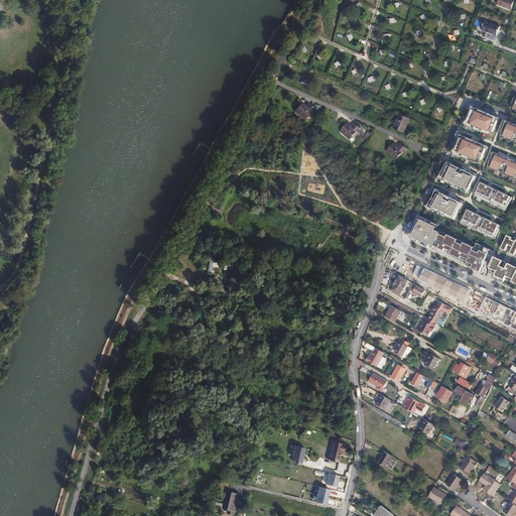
[(506,6),(505,8),(511,10),(514,0),(513,0),(499,0),(498,3),(506,6)]
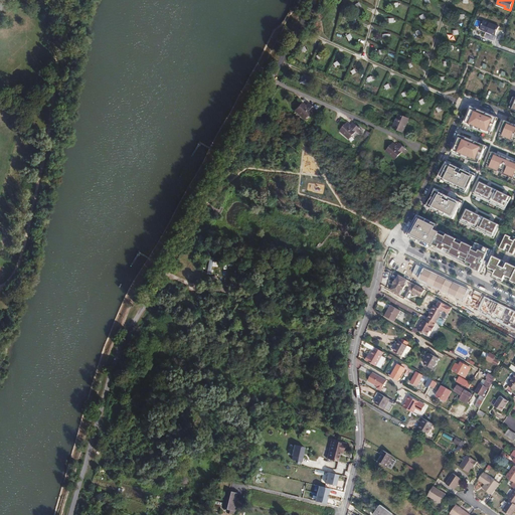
[(490,24),(487,32),(495,35),(498,27),(490,24)]
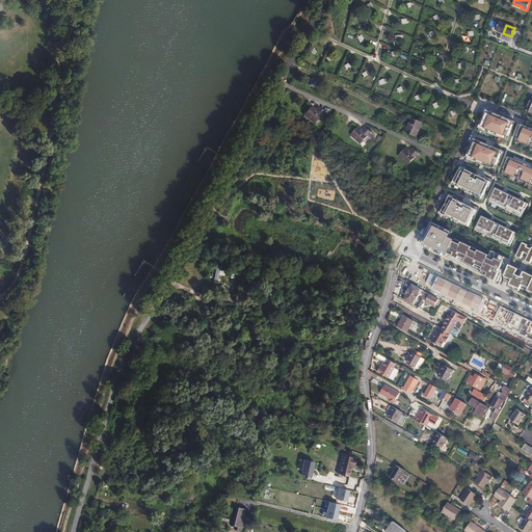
[(313,78),(310,84),(316,87),(319,81),(313,78)]
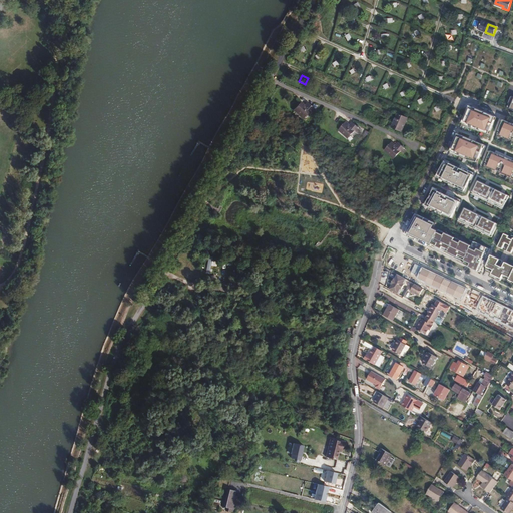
[(315,109),(309,102),(305,106),(304,105),(301,102),(294,109),(302,117),(310,109),(312,112),(315,109)]
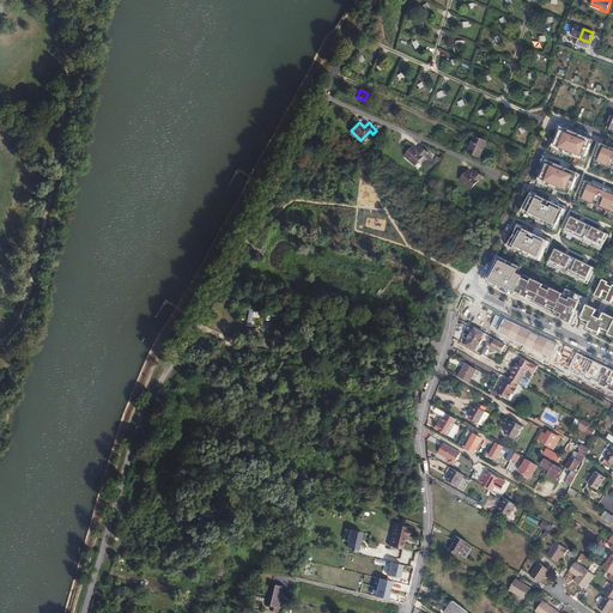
[(560,127),(552,147),(584,161),(593,140),(560,127)]
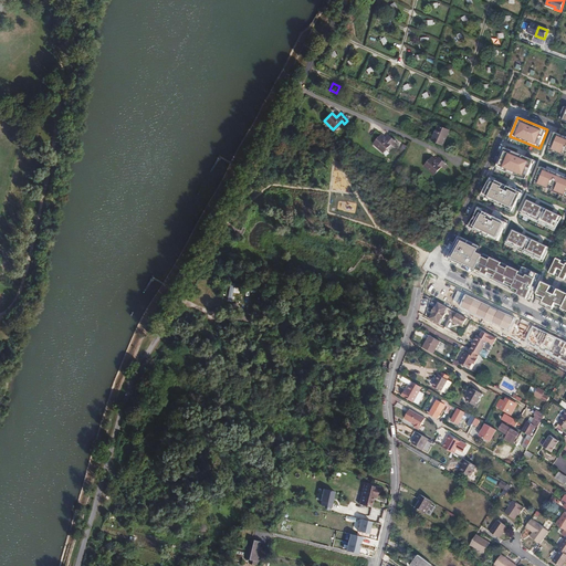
[(442,145),(447,137),(444,136),(448,130),(439,126),(432,140),(442,145)]
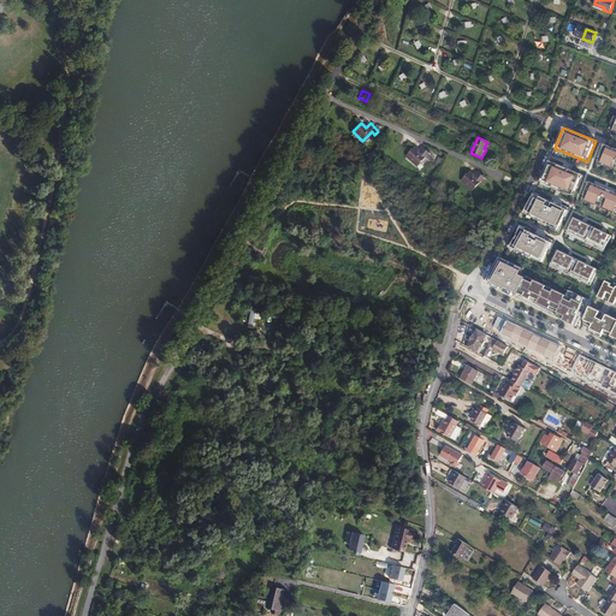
[(615,148),(604,144),(598,161),(615,169),(615,148)]
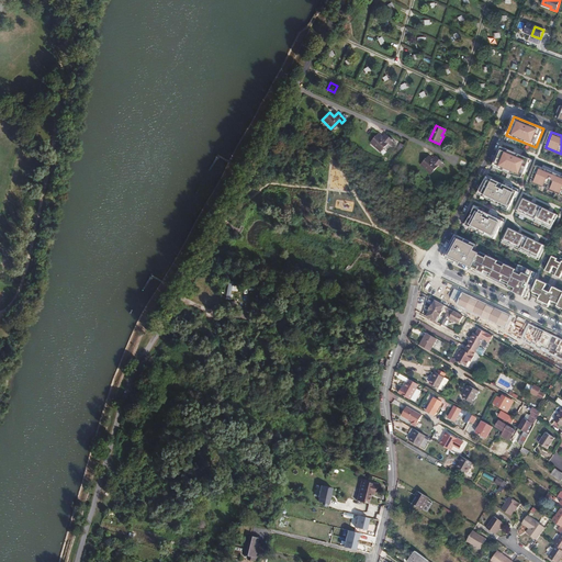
[(385,139),(383,138),(380,134),(371,143),(381,152),(389,144),(392,146),(395,143),(389,136),(385,139)]
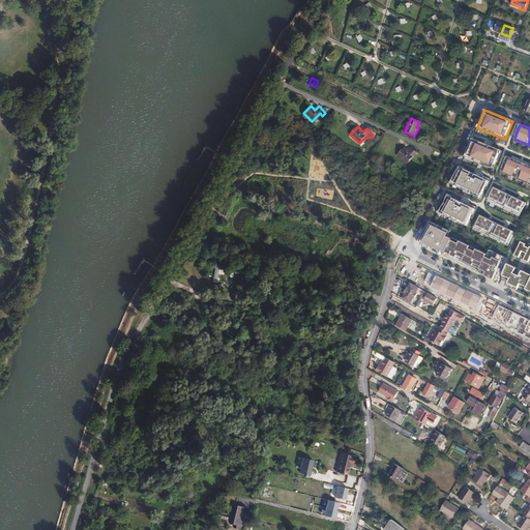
[(505,139),(477,127),(477,128),(505,140),(505,139)]
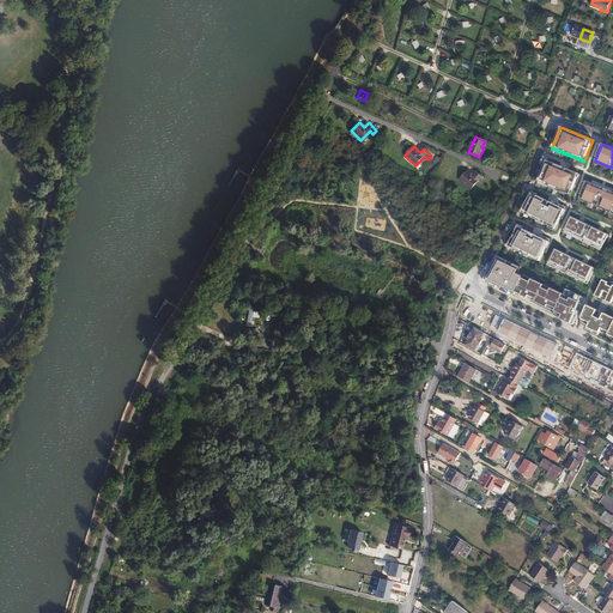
[(539,180),(538,181),(571,194),(580,174),(547,161),(539,180)]
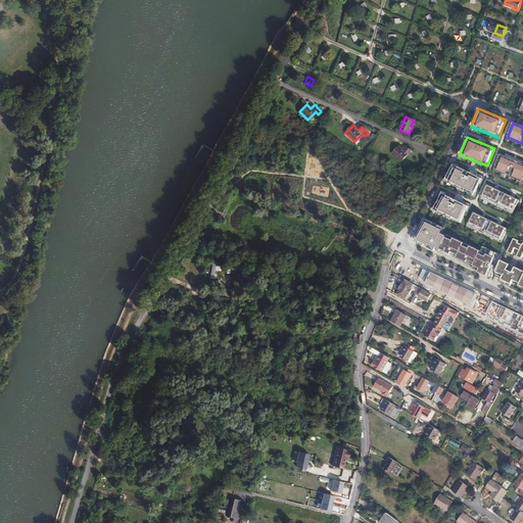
[(415,154),(407,147),(403,150),(402,149),(399,146),(392,154),(401,162),(409,154),(412,157),(415,154)]
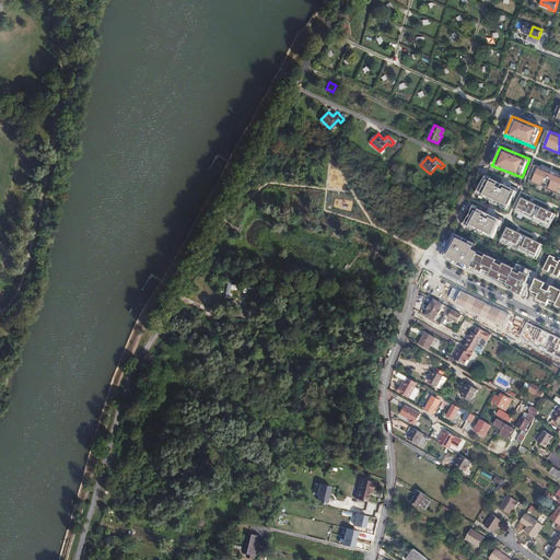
[(491,165),(491,166),(521,179),(522,177),(491,165)]
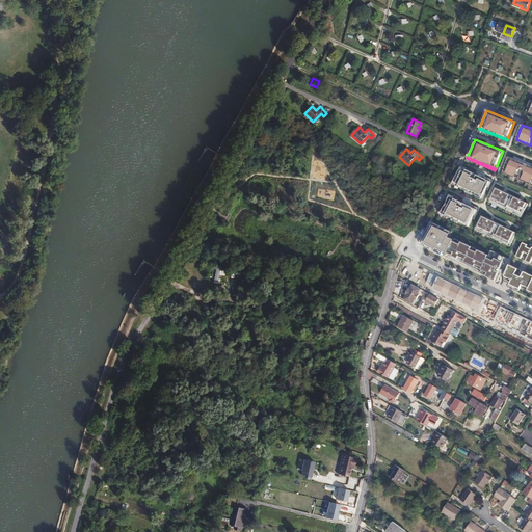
[(531,166),(509,157),(503,171),(531,183),(531,166)]
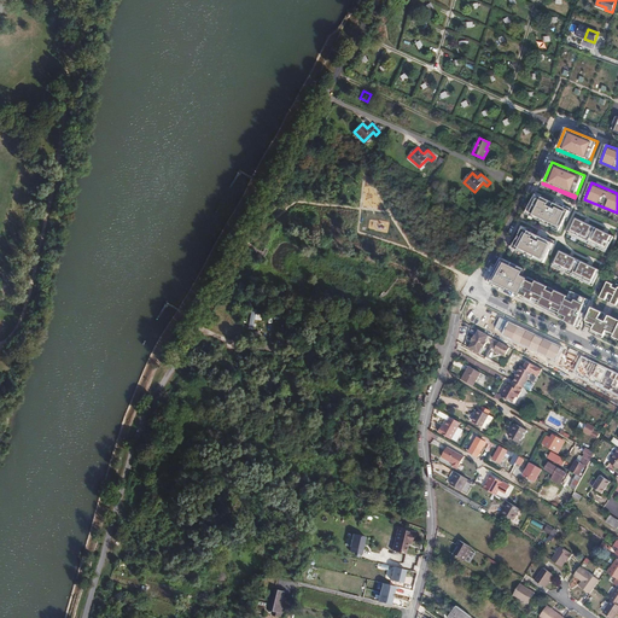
[(536,194),(525,214),(560,231),(571,209),(557,202),(555,204),(536,194)]
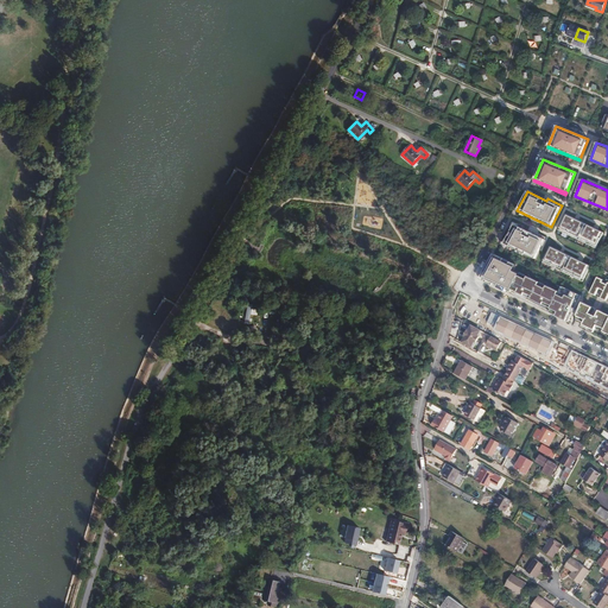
[(607,209),(575,196),(574,198),(607,211),(607,209)]
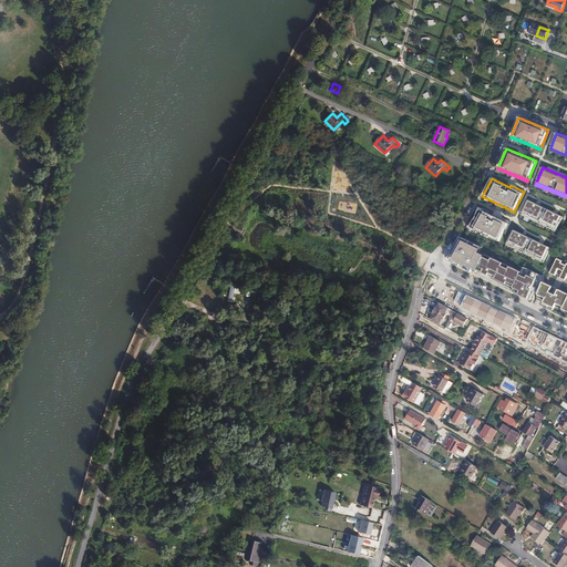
[(528,200),(521,215),(556,232),(564,217),(528,200)]
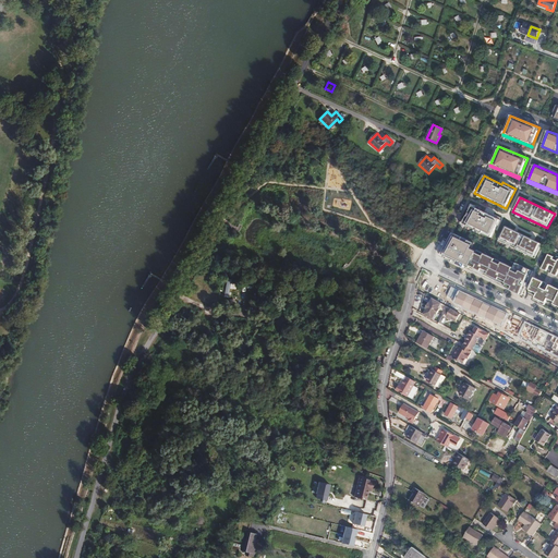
[(472,206),(462,223),(482,233),(483,231),(492,235),(500,218),(488,211),(487,214),(472,206)]
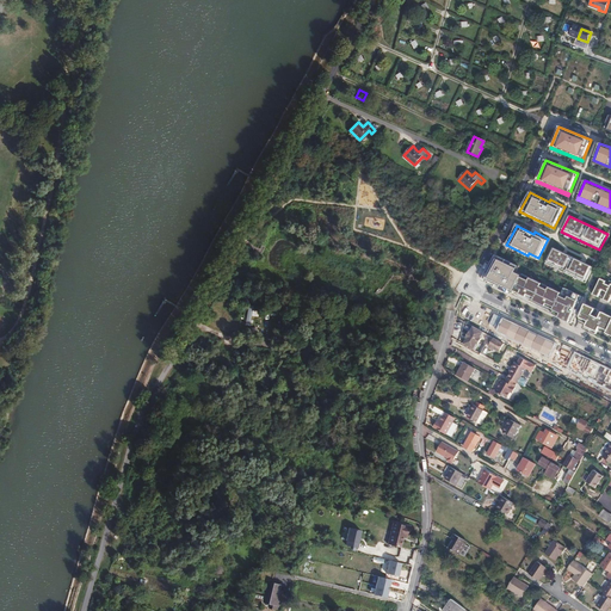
[(553,247),(544,264),(585,283),(593,267),(553,247)]
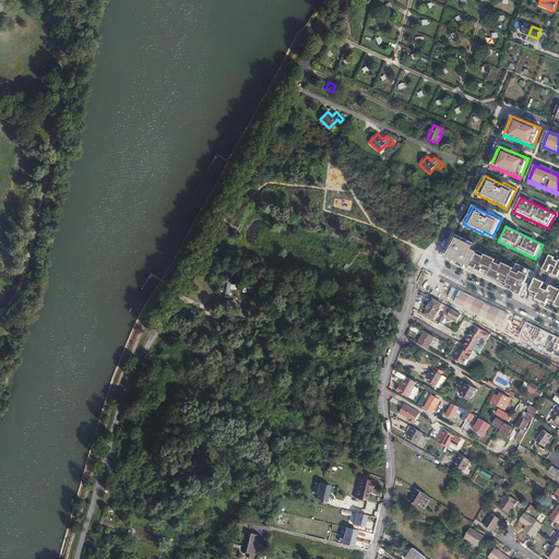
[(474,244),(453,234),(441,257),(465,269),(466,264),(471,257),(474,258),(471,266),(506,284),(504,285),(515,290),(514,293),(522,296),(534,272),(515,263),(513,268),(477,251),(477,252),(472,249),(474,244)]
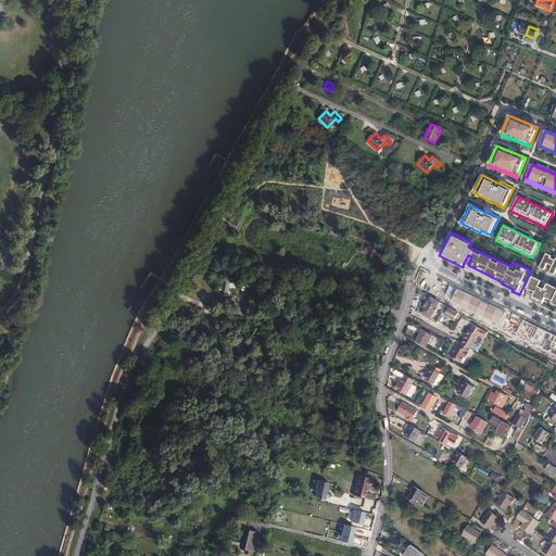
[(546,254),(540,268),(544,270),(547,264),(553,266),(550,273),(554,275),(555,270),(555,258),(555,261),(551,258),(551,256),(546,254)]
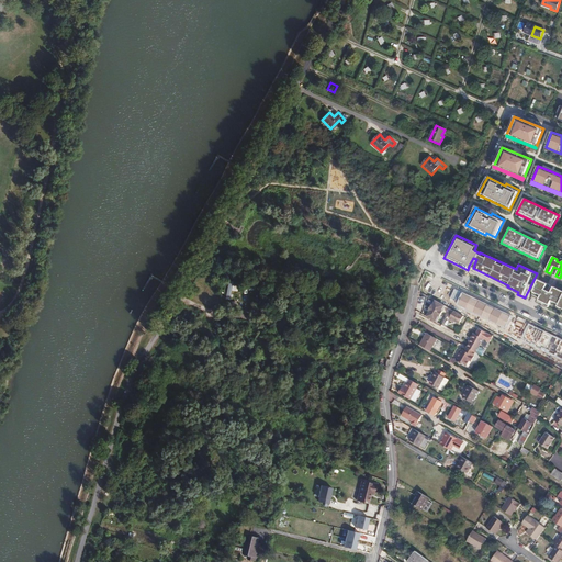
[(233,284),(233,280),(227,280),(225,298),(231,298),(232,290),(236,291),(237,285),(233,284)]
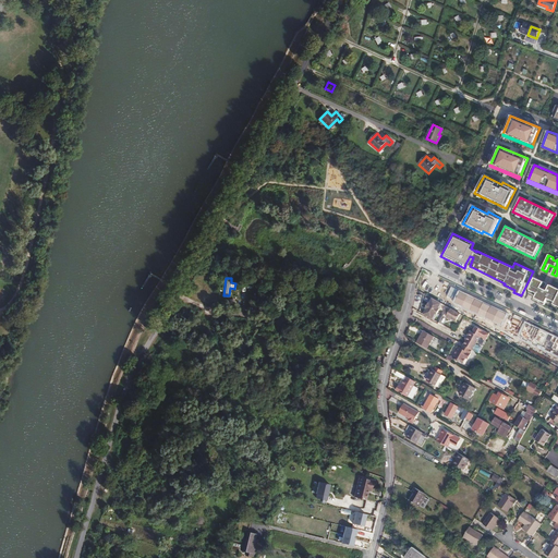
[(534,278),(528,294),(533,296),(536,290),(540,291),(544,282),(534,278)]
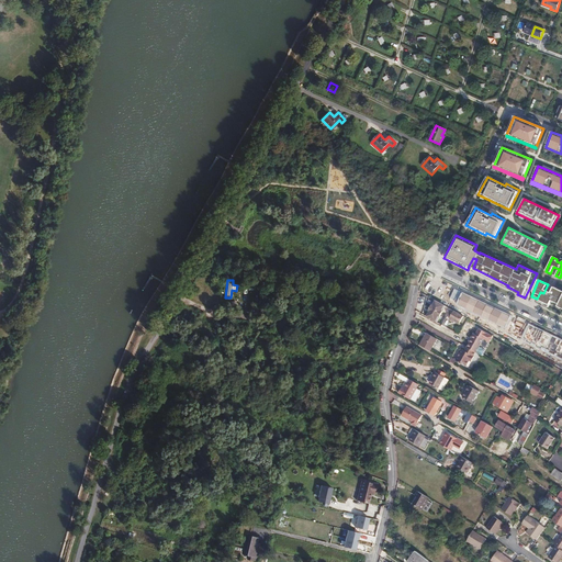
[(540,292),(537,299),(543,302),(549,292),(551,293),(553,287),(548,284),(543,293),(540,292)]
